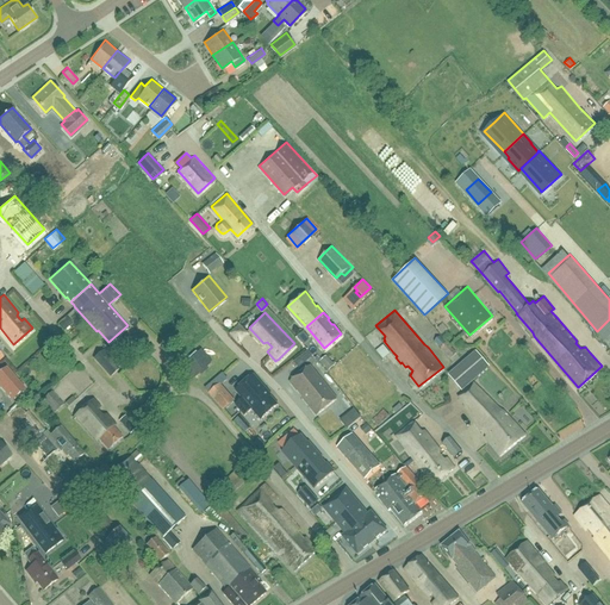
[(609,319),(597,331),(609,344),(609,319)]
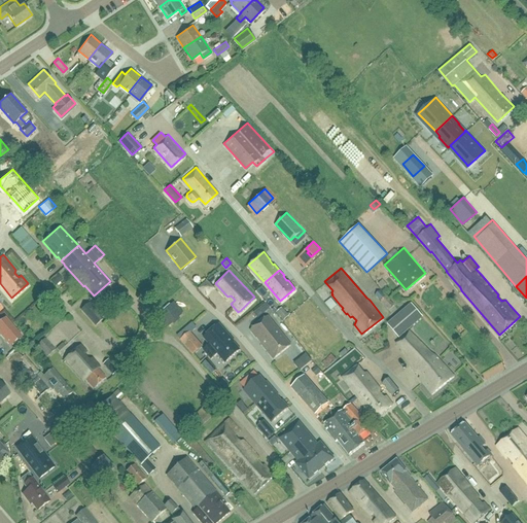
[(393,303),(385,293),(380,287),(375,292),(380,299),(381,299),(389,307),(393,303)]
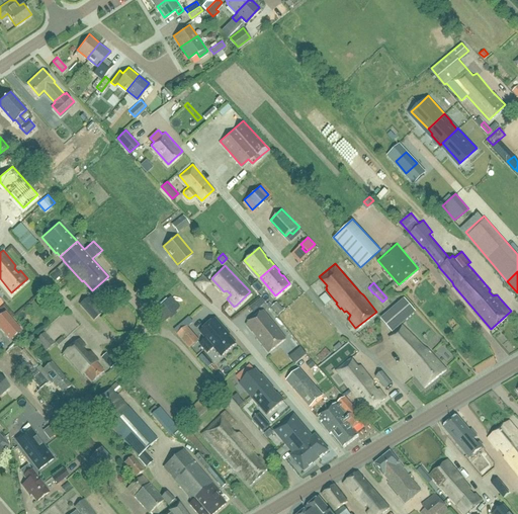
[(92,318),(100,311),(86,295),(79,303),(92,318)]
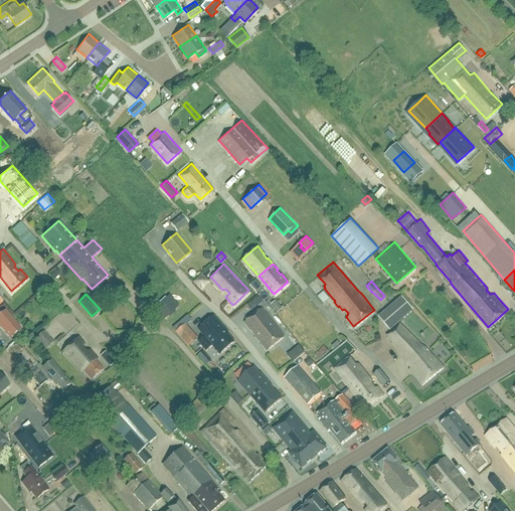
[(178,304),(169,294),(155,307),(164,317),(178,304)]
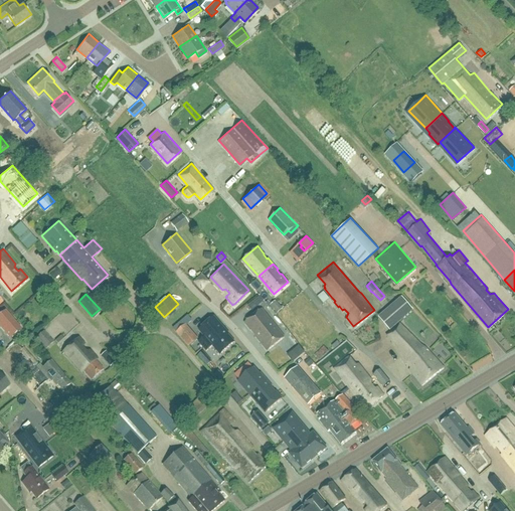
[(263,299),(260,295),(259,294),(250,299),(252,301),(254,305),(263,299)]
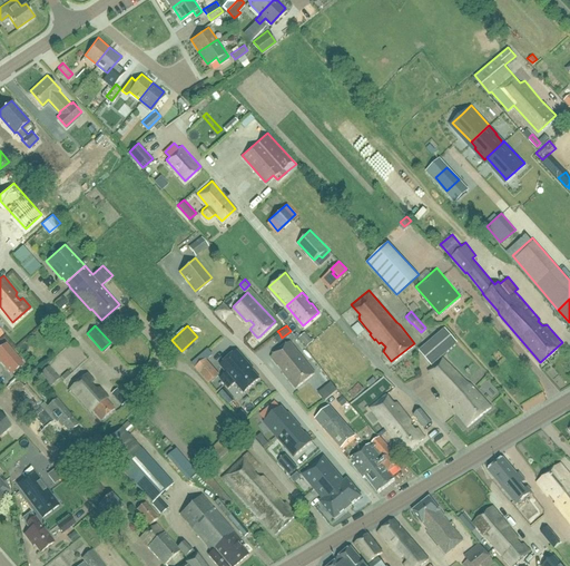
[(432,363),(458,341),(444,327),(420,348),(432,363)]
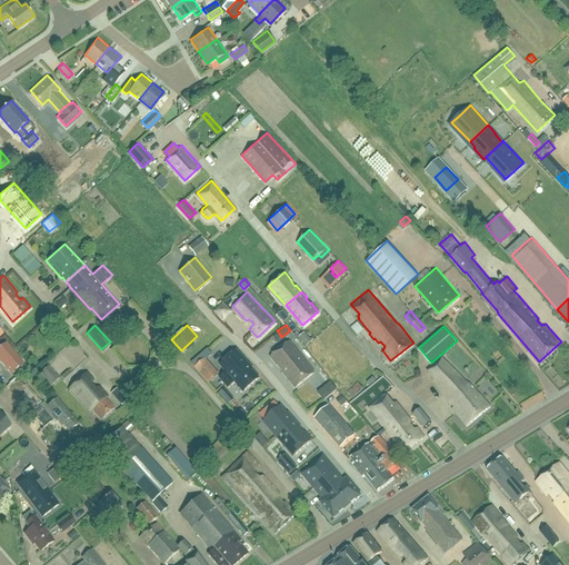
[(295,386),(315,370),(289,339),(270,355),(295,386)]
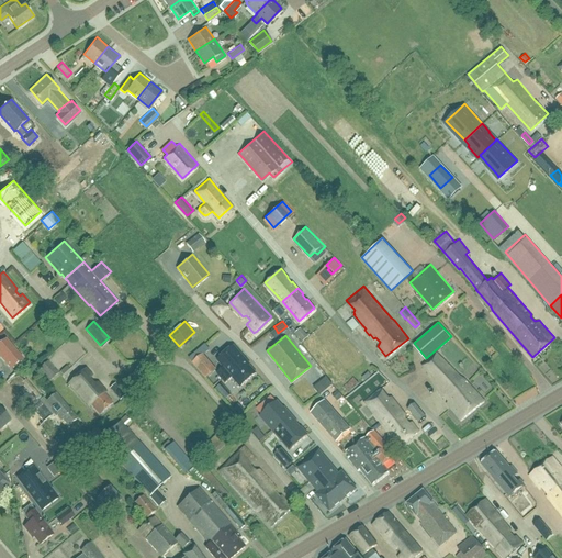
[(0,354),(11,367),(22,356),(4,337),(0,341),(0,354)]
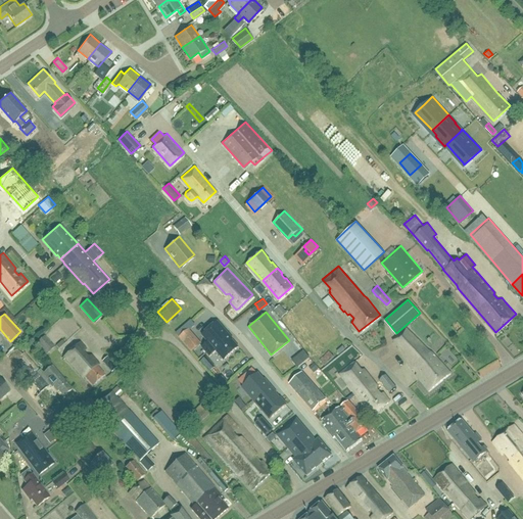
[(227,331),(218,320),(202,333),(207,339),(201,344),(209,354),(216,348),(223,358),(238,345),(231,337),(230,337),(226,333),(227,331)]
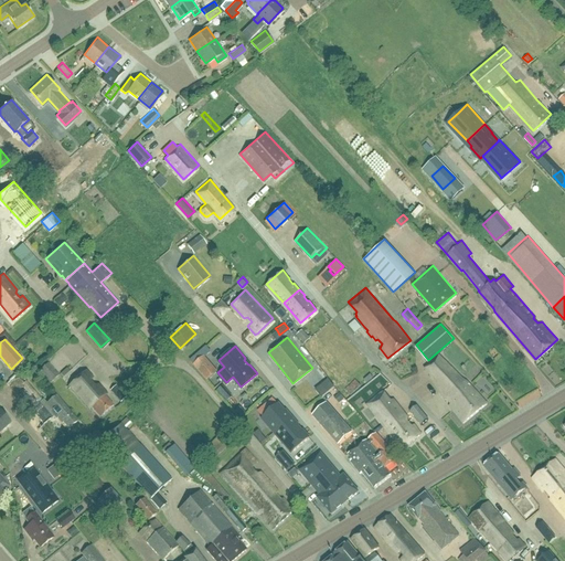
[(465,381),(438,352),(424,364),(430,372),(429,373),(445,397),(446,397),(450,401),(448,403),(462,420),(487,401),(468,381),(465,381)]
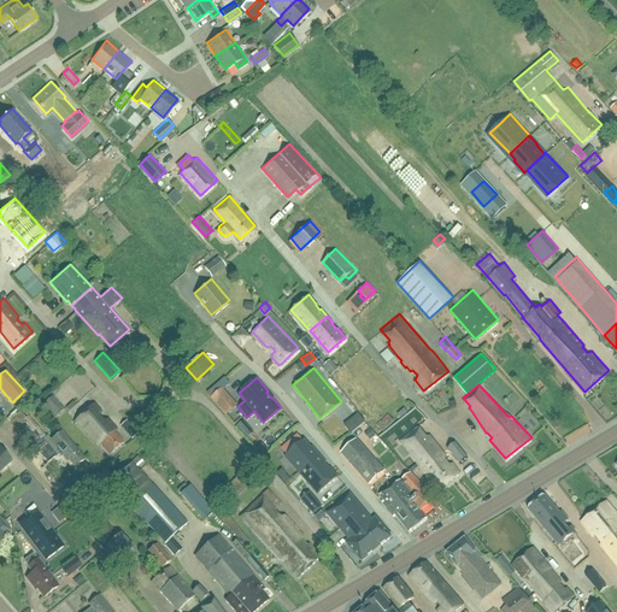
[(227,412),(238,402),(222,386),(211,395),(227,412)]
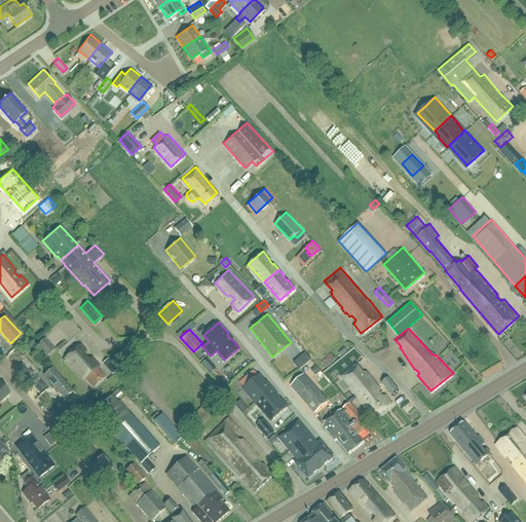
[(46,353),(54,346),(44,335),(36,342),(46,353)]
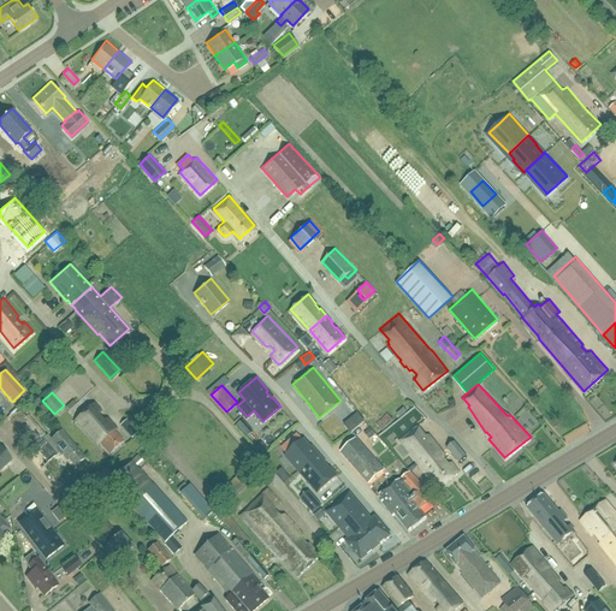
[(69,408),(76,401),(72,397),(65,403),(69,408)]
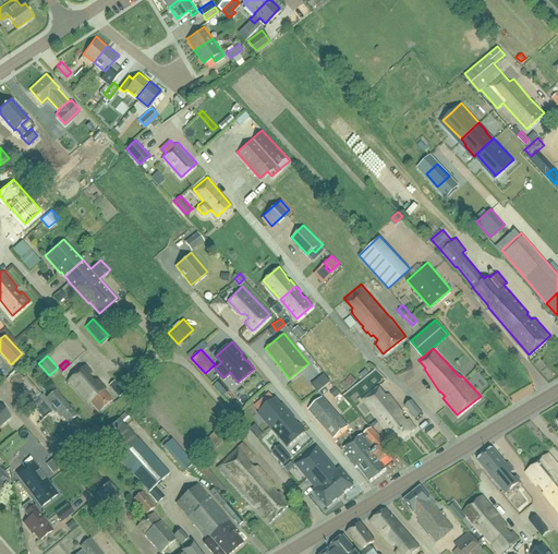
[(92,378),(87,374),(91,370),(84,363),(68,378),(84,397),(87,401),(89,399),(98,409),(111,398),(102,388),(105,386),(96,377),(92,378)]
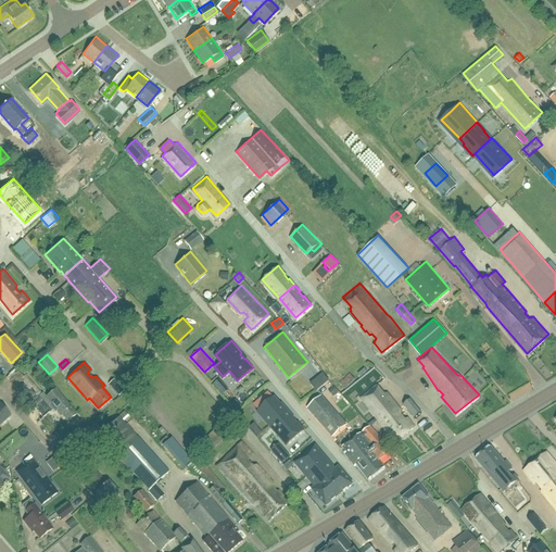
[(19,364),(5,375),(13,383),(11,385),(19,394),(19,393),(23,399),(21,400),(37,419),(52,408),(54,410),(55,409),(49,401),(19,364)]
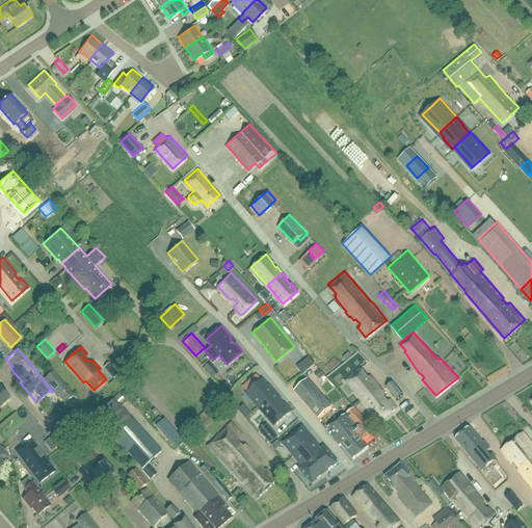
[(329,369),(339,361),(335,354),(324,363),(329,369)]
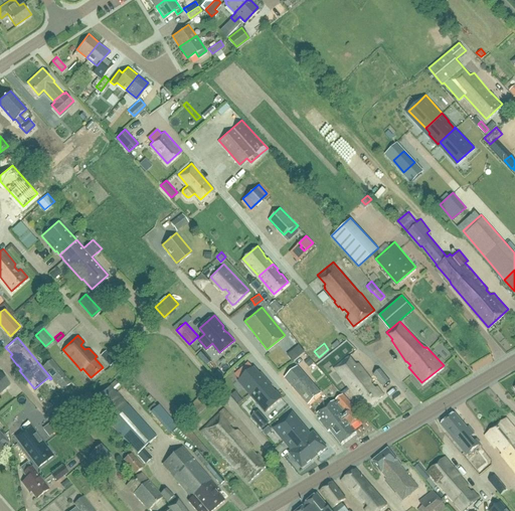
[(100,353),(109,364),(115,358),(106,348),(100,353)]
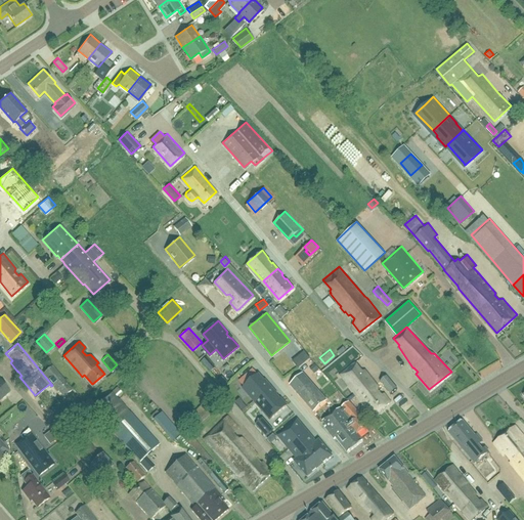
[(354,365),(352,362),(340,373),(365,404),(363,405),(373,415),(391,400),(384,391),(381,393),(377,388),(378,385),(364,369),(361,370),(357,363),(354,365)]
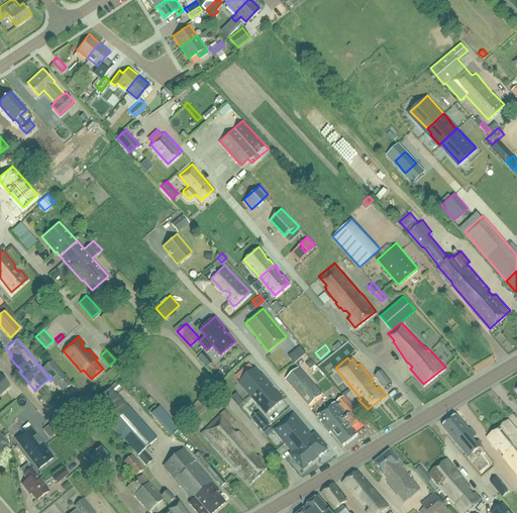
[(50,360),(42,367),(46,373),(45,373),(52,380),(56,385),(57,384),(62,390),(71,383),(50,360)]
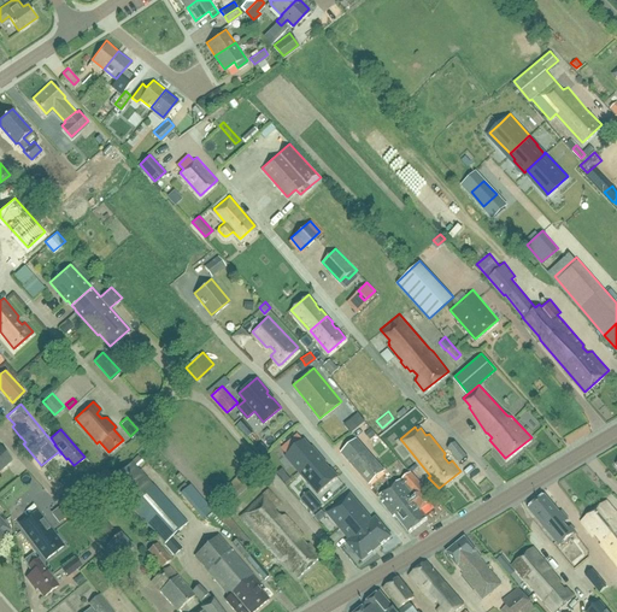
[(286,453),(300,469),(319,452),(312,445),(311,446),(305,437),(304,439),(299,431),(283,446),(288,452),(286,453)]
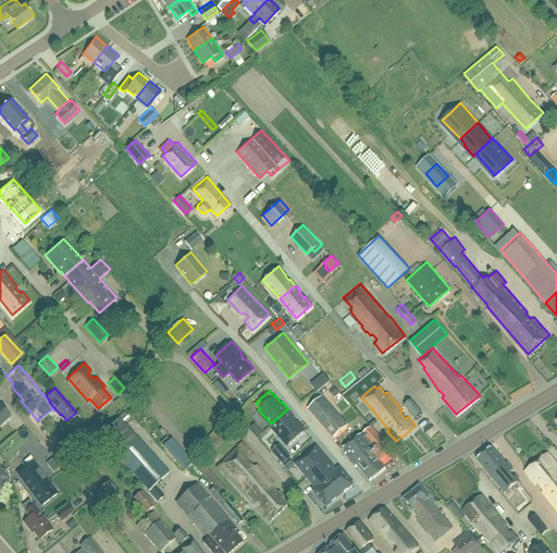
[(333,435),(347,424),(321,394),(308,406),(333,435)]
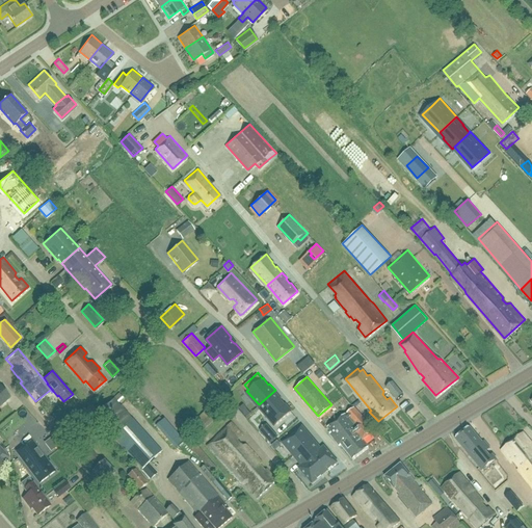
[(403,392),(392,379),(386,385),(396,397),(403,392)]
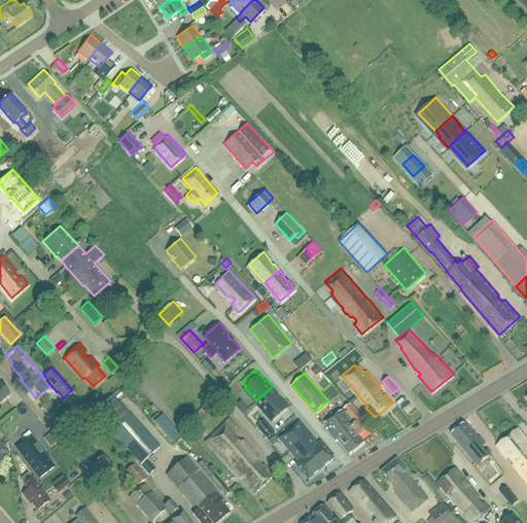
[(0,399),(9,391),(0,381),(0,399)]
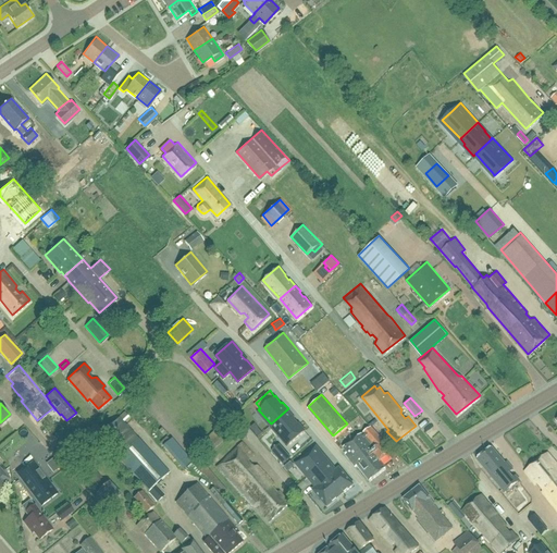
[(294,416),(288,408),(271,424),(287,443),(305,429),(298,421),(298,422),(293,417),(294,416)]
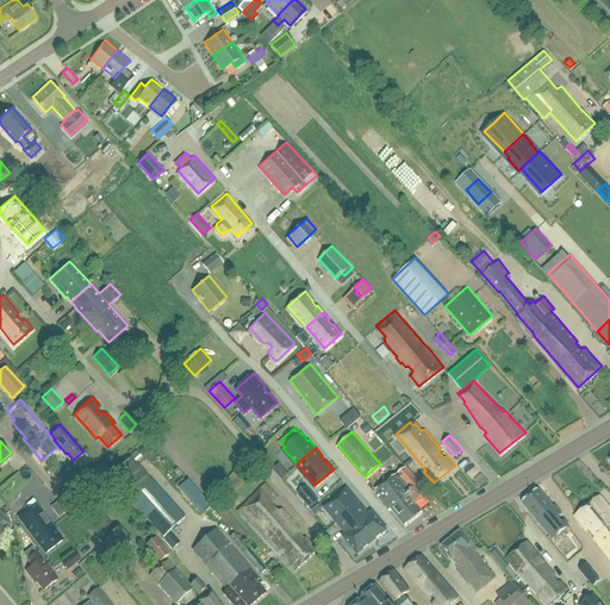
[(136,448),(105,475),(129,499),(151,478),(153,478),(136,459),(142,454),(136,448)]
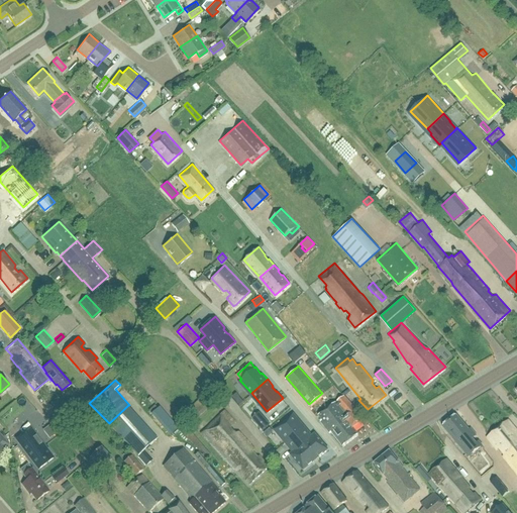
[(357,432),(352,425),(364,416),(343,393),(318,413),(322,418),(320,419),(329,430),(331,429),(342,444),(357,432)]
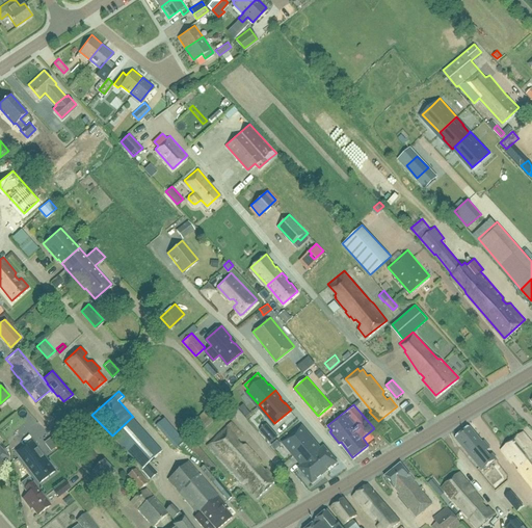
[(83,430),(92,421),(87,416),(77,425),(83,430)]
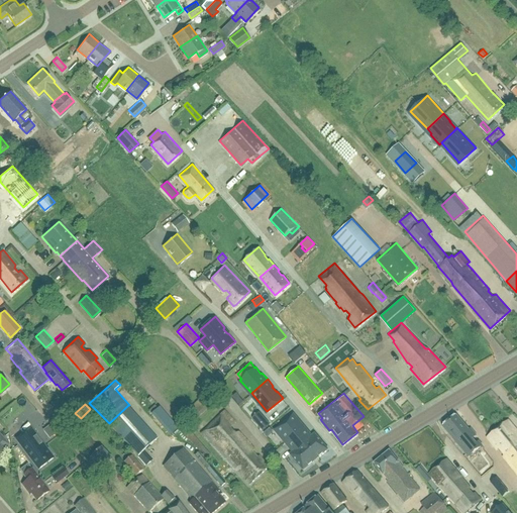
[(157,436),(128,405),(109,423),(137,453),(144,446),(157,436)]
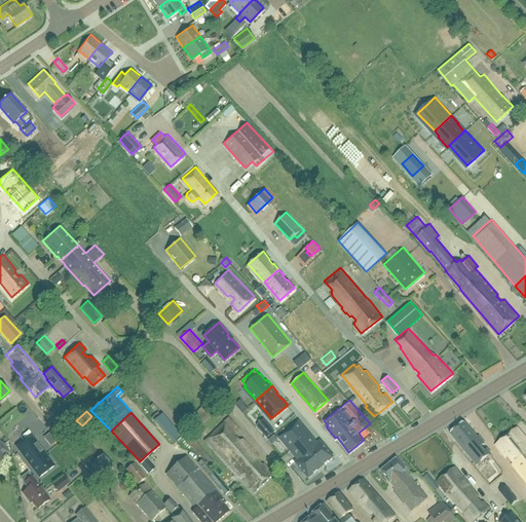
[(237,439),(233,434),(234,433),(234,432),(239,427),(228,414),(222,419),(223,419),(202,438),(237,476),(238,474),(254,490),(272,473),(262,461),(260,462),(256,458),(258,454),(241,437),(239,438),(237,439)]
